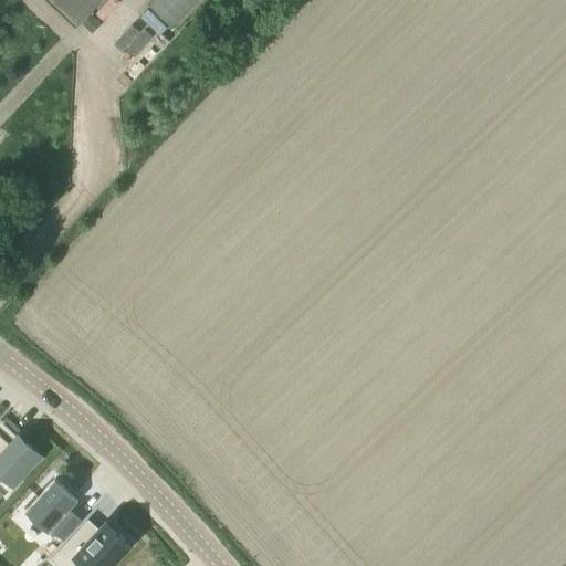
[(46,0),(76,28),(102,0),(46,0)]
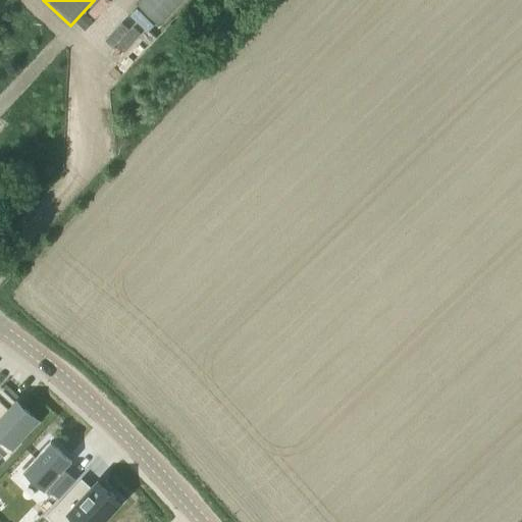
[(141,0),(137,5),(158,25),(183,0),(141,0)]
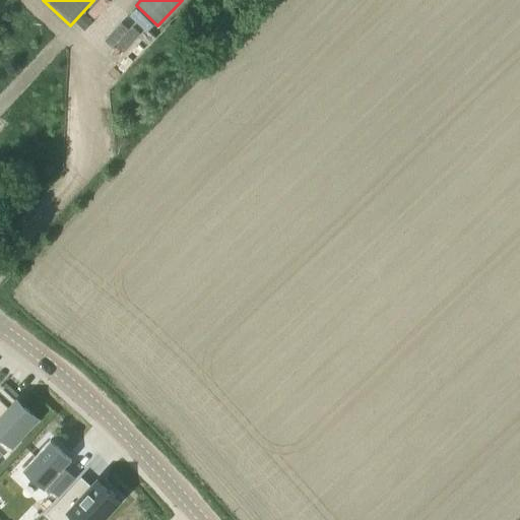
[(0,399),(0,448),(8,456),(22,441),(19,438),(36,419),(37,418),(24,407),(23,407),(22,409),(15,402),(13,404),(9,408),(0,399)]
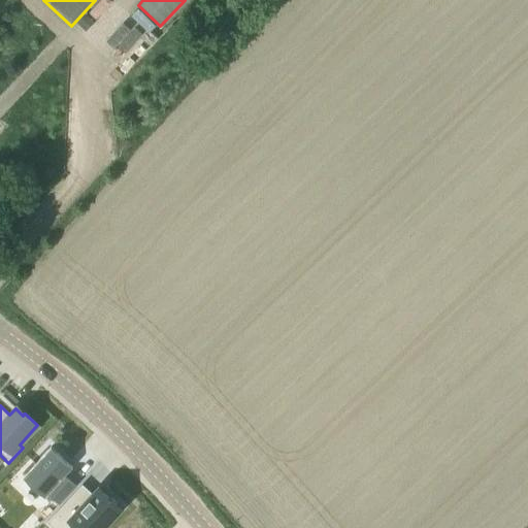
[(52,447),(24,475),(45,496),(48,493),(60,503),(76,485),(65,474),(73,466),(56,450),(52,447)]
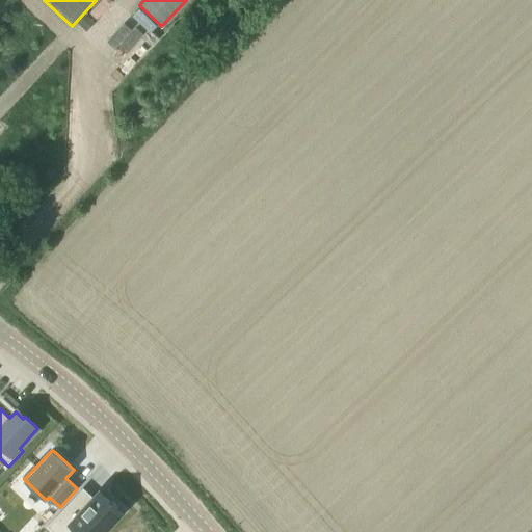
[(79,493),(49,526),(55,531),(70,531),(75,527),(79,531),(102,531),(123,510),(107,496),(103,491),(101,489),(94,497),(89,502),(79,493)]
